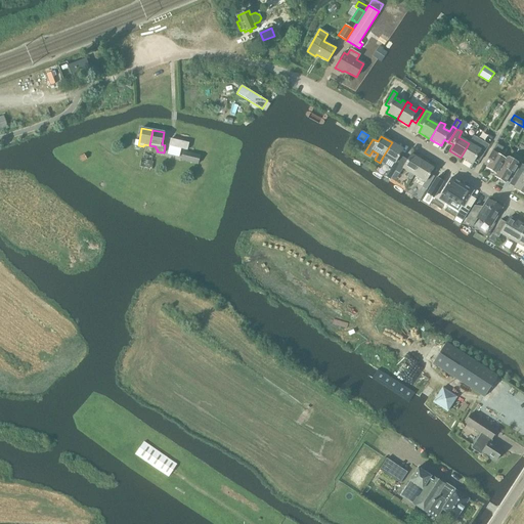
[(469,143),(461,158),(472,164),(476,158),(480,161),(488,147),(489,145),(473,136),(469,143)]
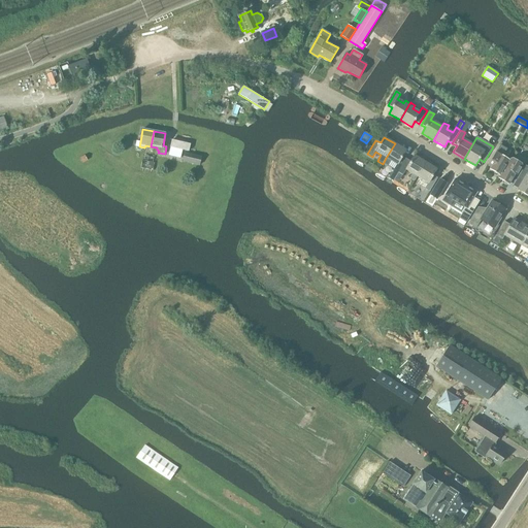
[(170,146),(188,152),(190,144),(172,140),(170,146)]
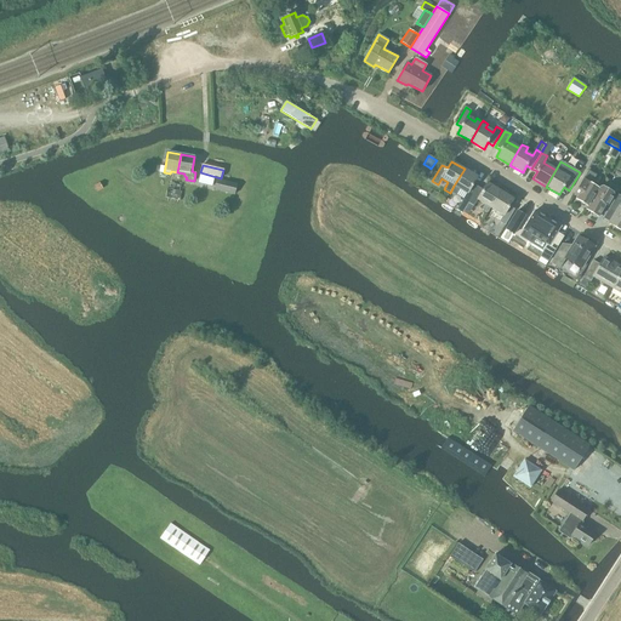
[(468,203),(478,187),(473,184),(478,177),(465,169),(454,186),(450,193),(455,197),(460,189),(467,193),(457,210),(462,214),(466,209),(468,203)]
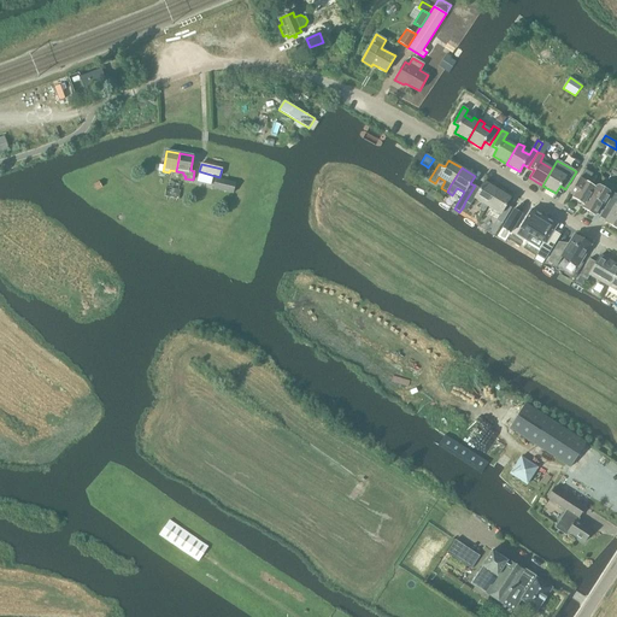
[(595,188),(595,187),(589,183),(594,175),(586,169),(570,193),(574,195),(570,201),(582,209),(594,189),(595,188)]
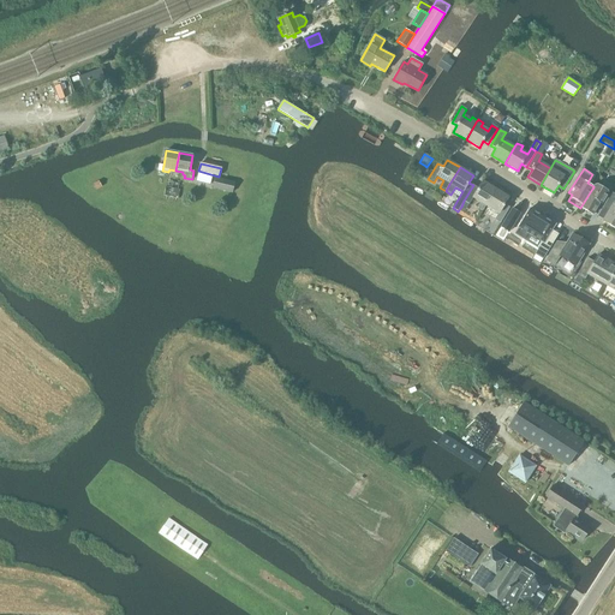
[(105,174),(107,181),(119,177),(117,169),(105,174)]
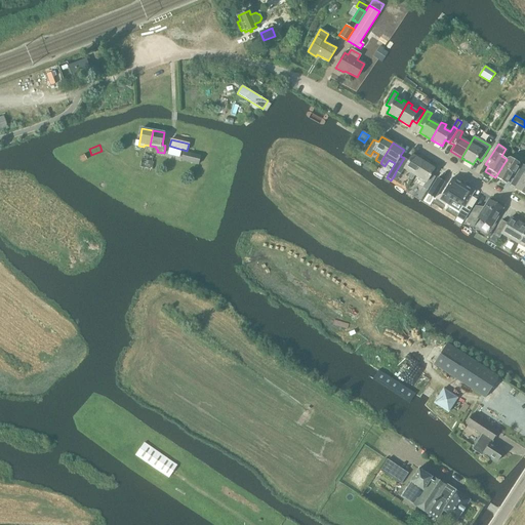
[(169,148),(168,154),(179,157),(182,151),(169,148)]
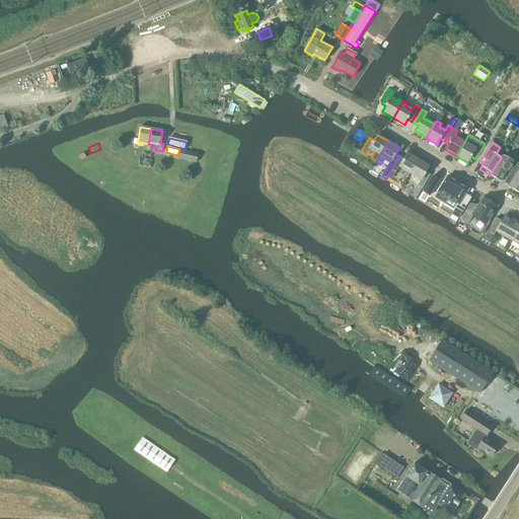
[(181,150),(179,158),(197,162),(199,154),(181,150)]
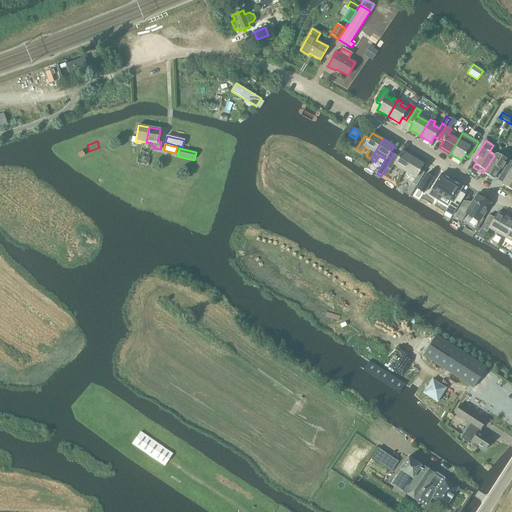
[(404,171),(413,158),(402,151),(398,157),(394,154),(386,167),(390,170),(394,165),(400,168),(397,173),(402,176),(404,171)]
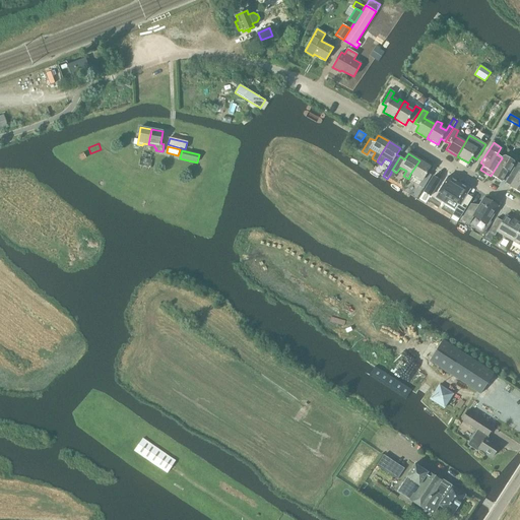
[(503,156),(502,157),(502,158),(501,159),(491,176),(491,177),(501,183),(506,174),(508,175),(514,164),(514,161),(505,156),(503,156)]
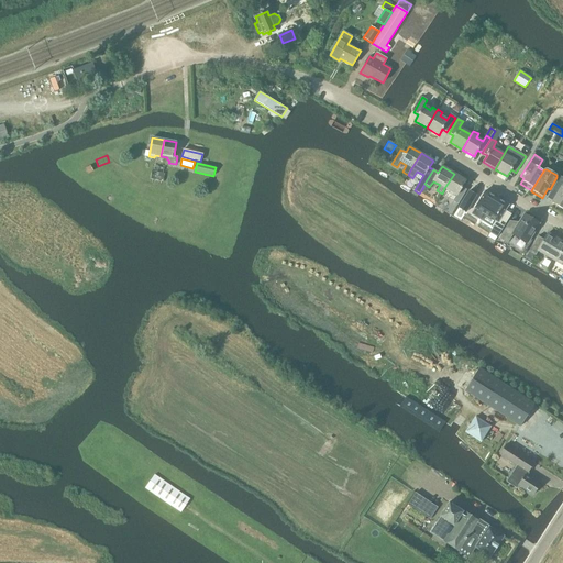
[(454,174),(444,188),(456,196),(453,201),(457,205),(466,190),(462,187),(465,180),(454,174)]
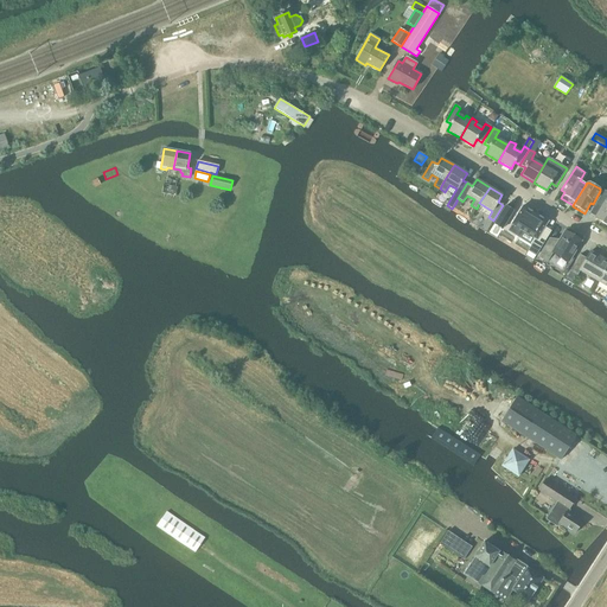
[(595,218),(606,225),(606,200),(606,198),(606,191),(604,190),(596,203),(602,206),(595,218)]
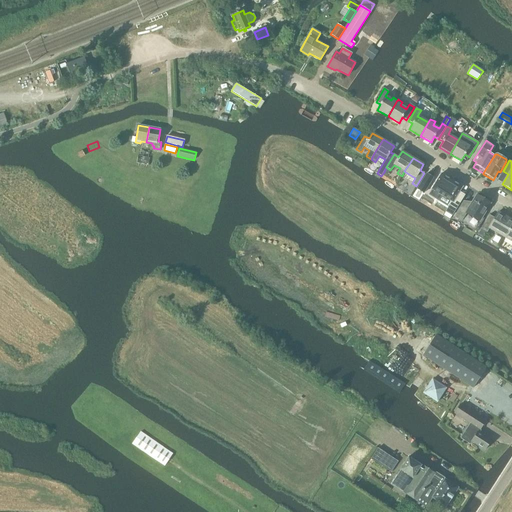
[(426,174),(417,189),(424,193),(433,178),(426,174)]
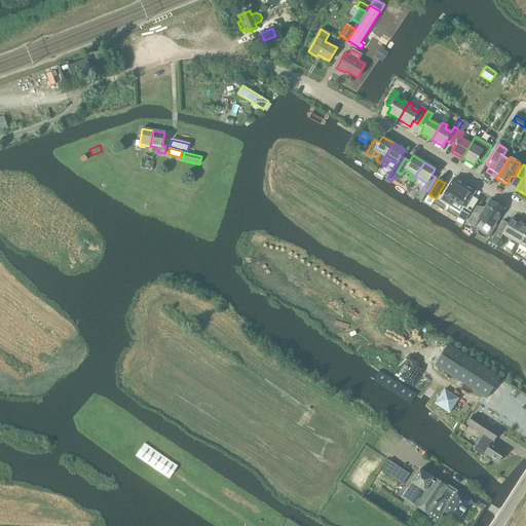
[(444,195),(441,200),(449,205),(452,199),(464,208),(458,218),(464,221),(477,200),(472,197),(475,192),(453,179),(444,194),(444,195)]
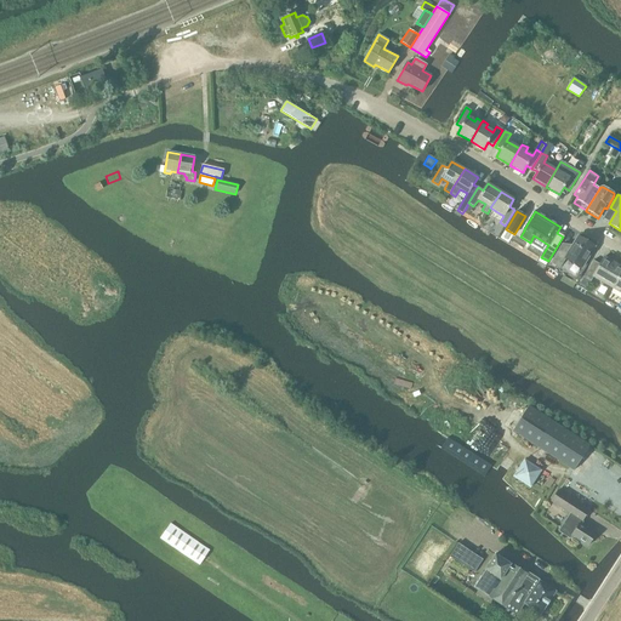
[(581,268),(594,245),(577,235),(570,249),(562,243),(551,262),(559,267),(565,257),(581,268)]
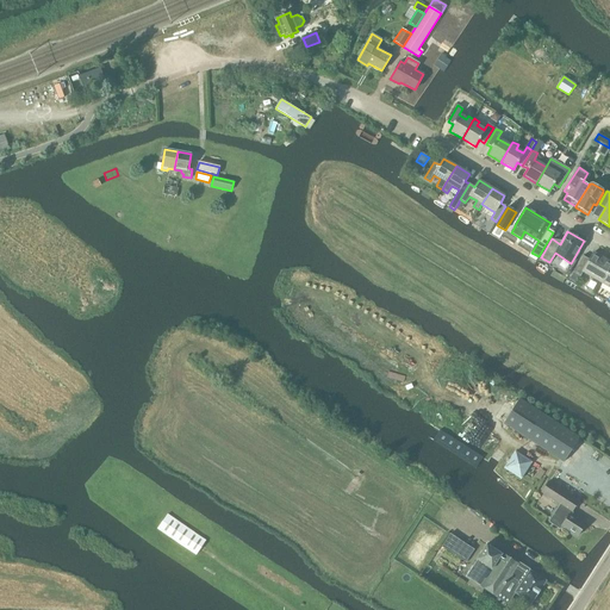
[(602,284),(609,269),(609,262),(593,253),(590,260),(583,256),(573,273),(580,277),(583,272),(602,284)]
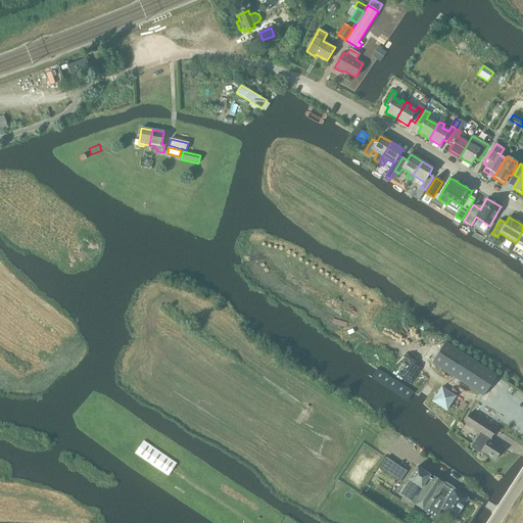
[(431,363),(483,396),(496,376),(445,342),(431,363)]
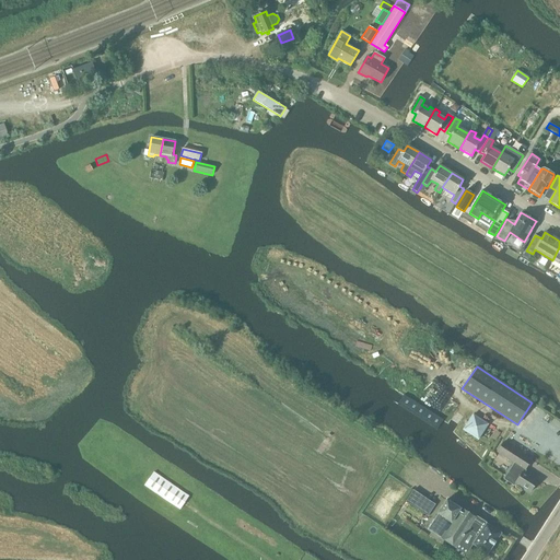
[(480,439),(490,423),(474,413),(464,429),(480,439)]
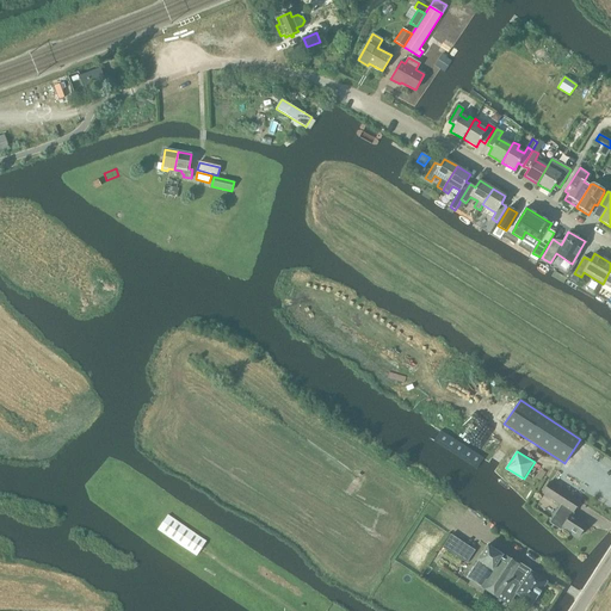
[(586,525),(572,516),(572,513),(579,503),(549,482),(542,493),(561,505),(549,523),(561,530),(562,528),(578,537),(586,525)]
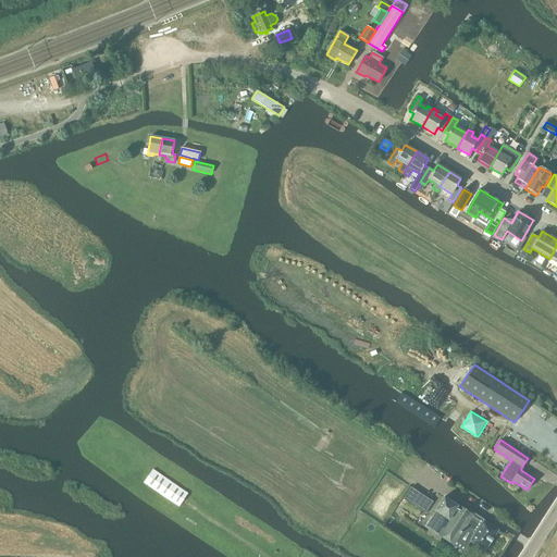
[(180,507),(188,494),(152,470),(145,483),(180,507)]
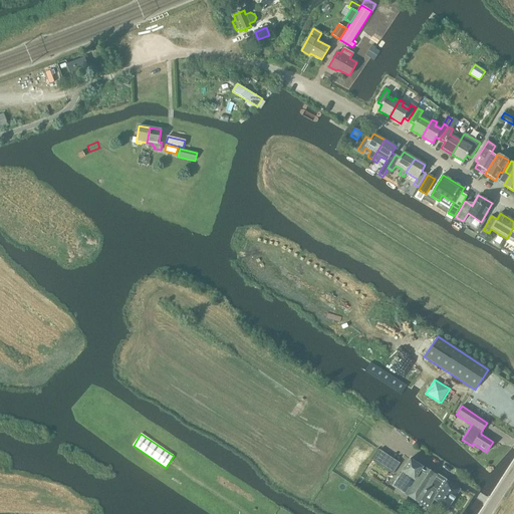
[(399,463),(384,454),(377,465),(393,474),(399,463)]
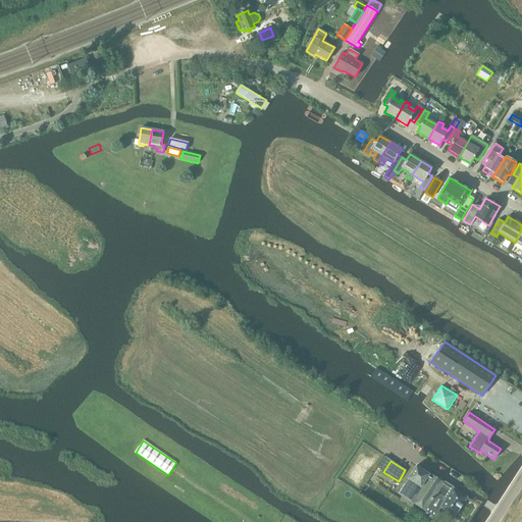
[(408,480),(399,493),(411,502),(424,511),(428,506),(437,512),(441,507),(455,515),(466,497),(429,473),(428,474),(416,466),(407,479),(408,479),(408,480)]
